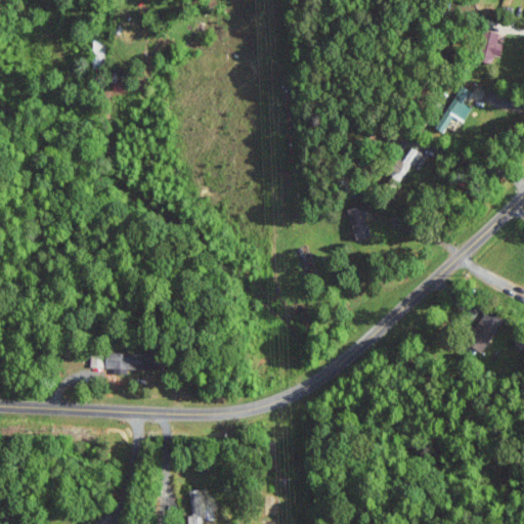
[(500,33),(487,30),(482,61),(494,63),(495,54),(504,56),(505,44),(499,43),(500,33)]
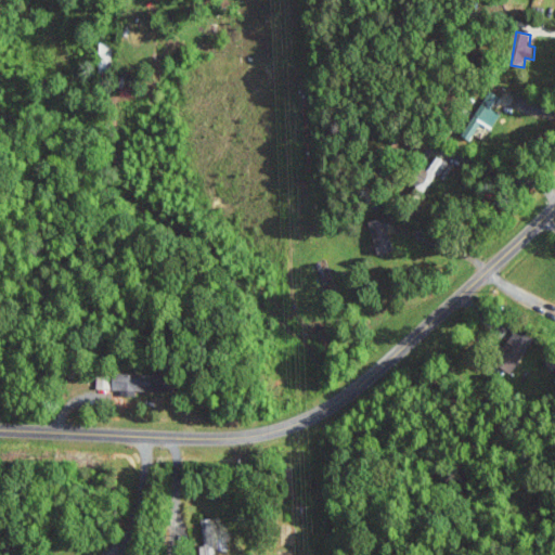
[(499,95),(487,90),(464,137),(472,140),(480,124),(493,130),(501,113),(492,108),(499,95)]
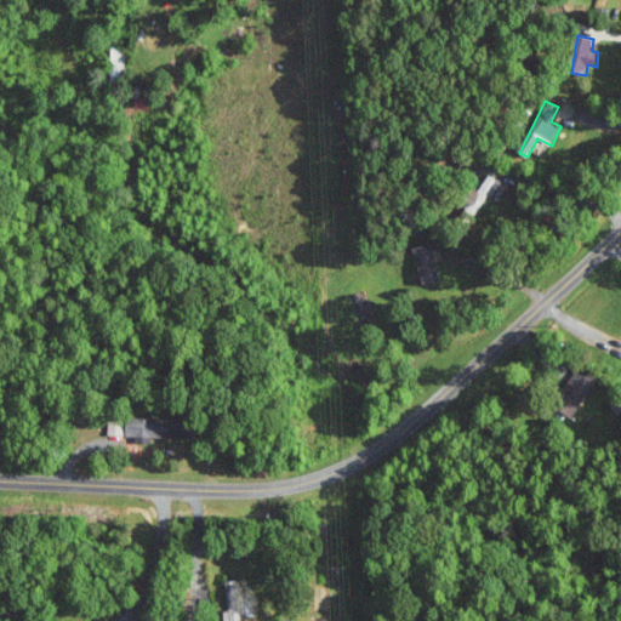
[(476,217),(489,195),(493,197),(502,182),(489,174),(466,210),(476,217)]
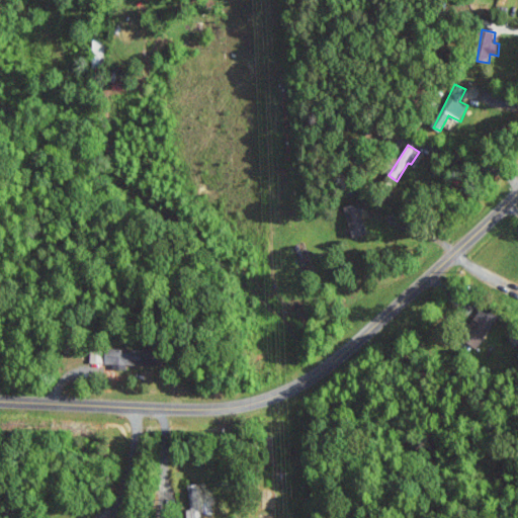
[(352,236),(366,234),(360,203),(346,205),(352,236)]
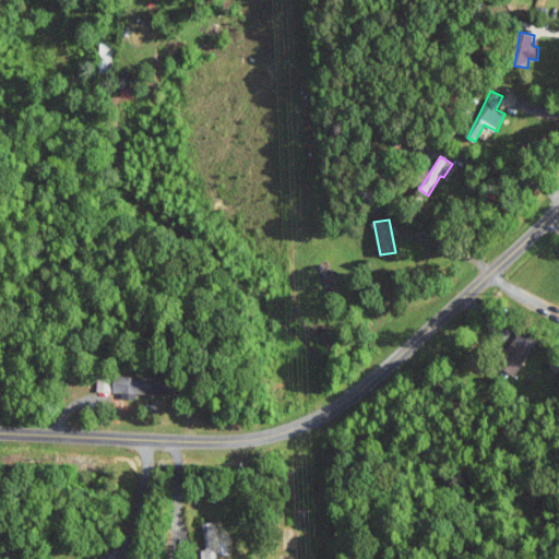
[(515,375),(531,348),(513,337),(498,365),(515,375)]
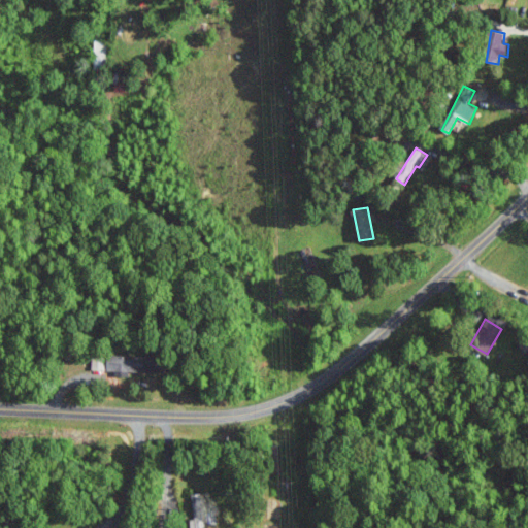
[(92,356),(93,369),(106,369),(105,356),(92,356)]
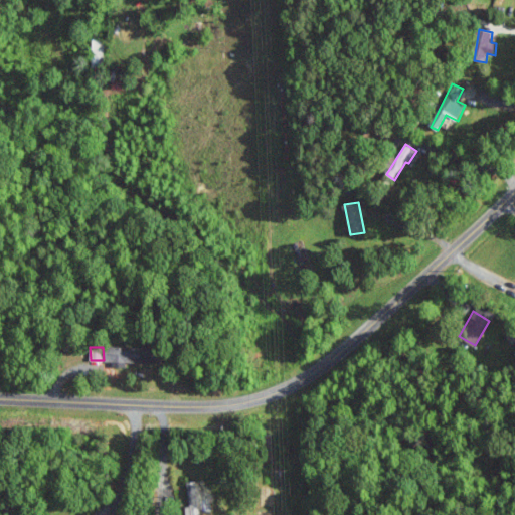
[(106,364),(126,364),(126,362),(150,362),(150,347),(106,347),(106,364)]
